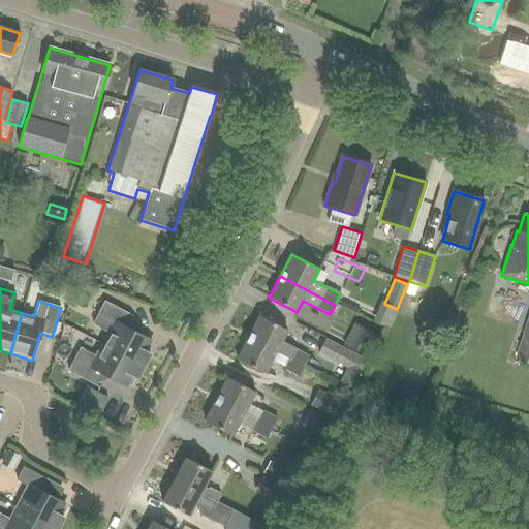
[(101,344),(143,366),(149,354),(146,352),(152,341),(133,332),(134,332),(125,328),(131,316),(104,302),(93,324),(107,332),(101,344)]
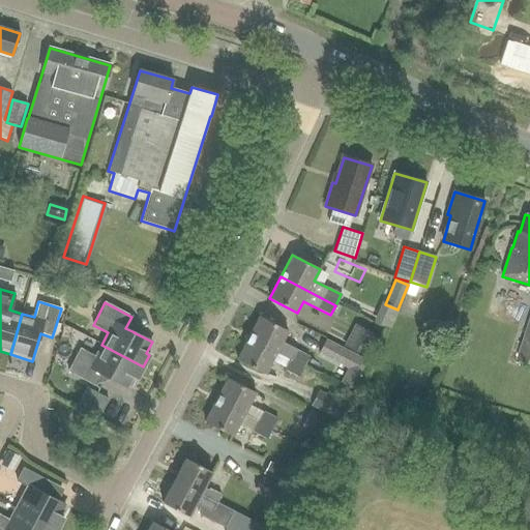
[(248,339),(304,367),(311,357),(283,342),(288,331),(260,317),(248,339)]
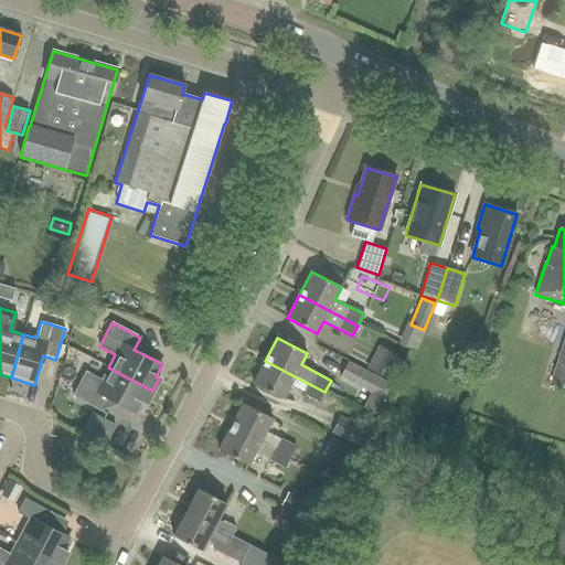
[(564,387),(564,341),(552,383),(564,387)]
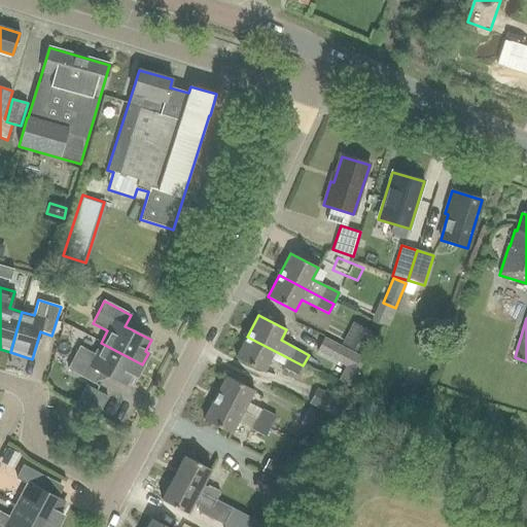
[(363,356),(375,334),(353,322),(342,345),(363,356)]
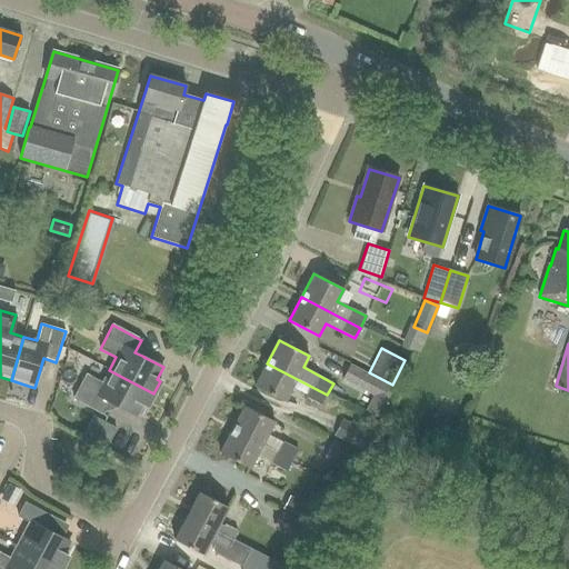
[(338,400),(327,395),(267,363),(255,387),(285,402),(292,388),(307,396),(307,397),(320,405),(319,408),(330,415),(332,410),(336,412),(338,408),(335,406),(338,400)]
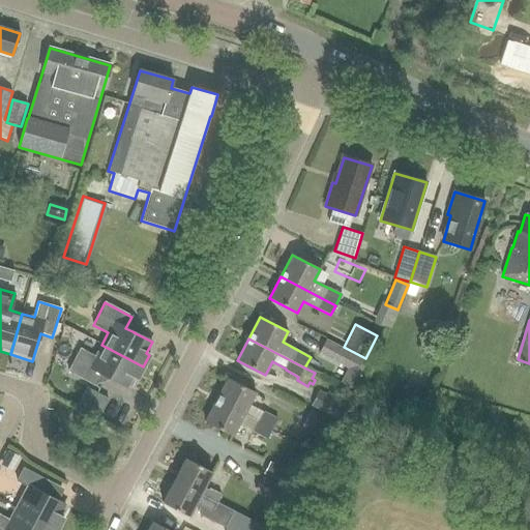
[(319,354),(360,376),(367,361),(326,340),(319,354)]
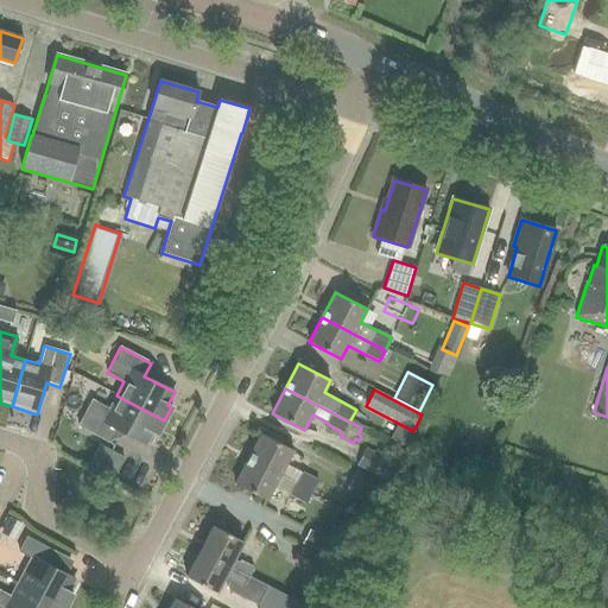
[(158,434),(164,420),(116,396),(109,410),(92,400),(78,426),(109,442),(116,430),(126,435),(146,445),(153,432),(158,434)]
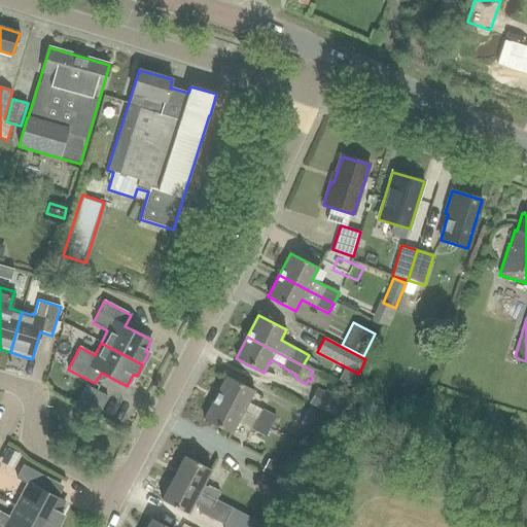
[(215,398),(271,427),(277,416),(262,409),(262,410),(248,402),(254,391),(226,377),(215,398)]
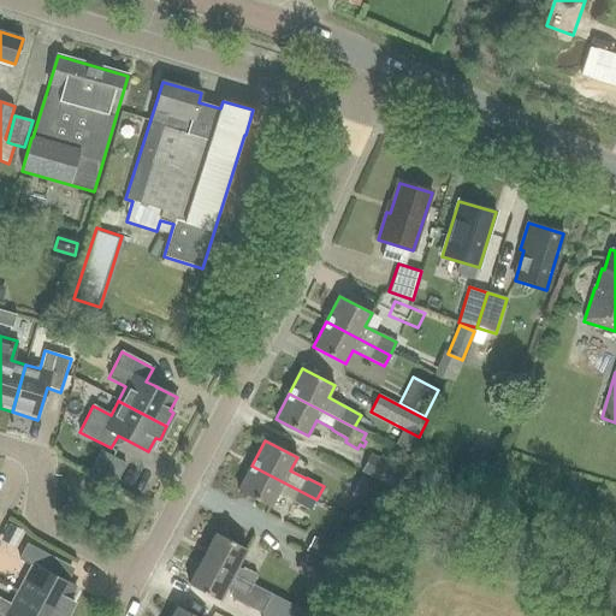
[(92,471),(119,483),(129,461),(101,449),(92,471)]
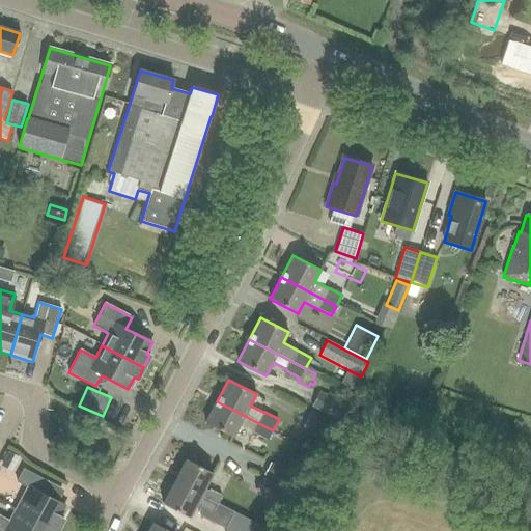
[(342,422),(350,407),(320,392),(312,407),(342,422)]
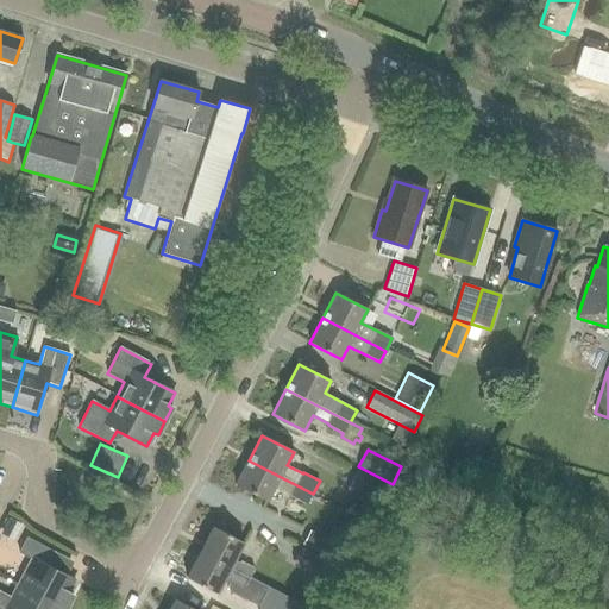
[(428,487),(438,462),(422,456),(412,481),(428,487)]
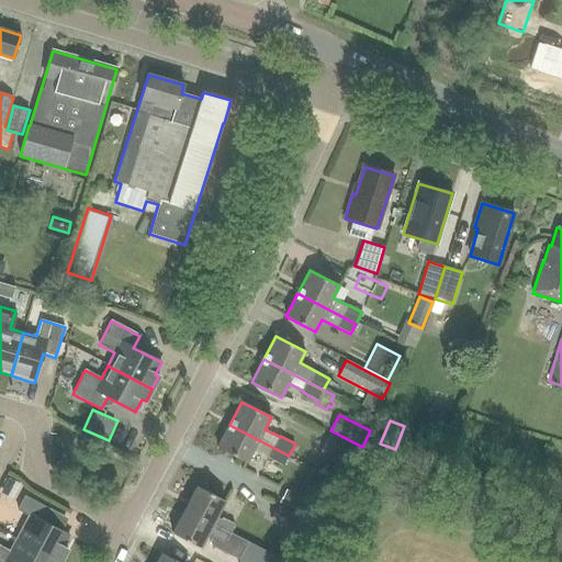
[(284,467),(289,456),(229,425),(217,448),(247,463),(254,450),(269,458),(268,459),(284,467)]
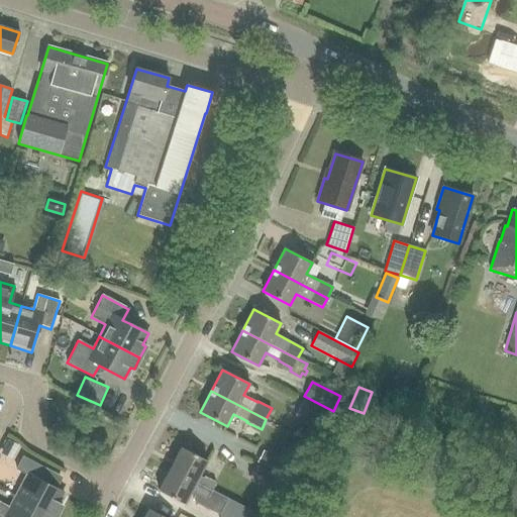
[(329,433),(335,422),(326,417),(328,414),(303,401),(295,416),(320,429),(321,429),(329,433)]
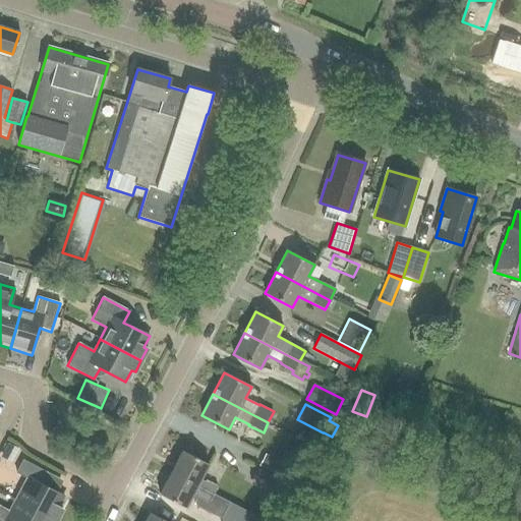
[(7,442),(3,457),(15,461),(20,446),(7,442)]
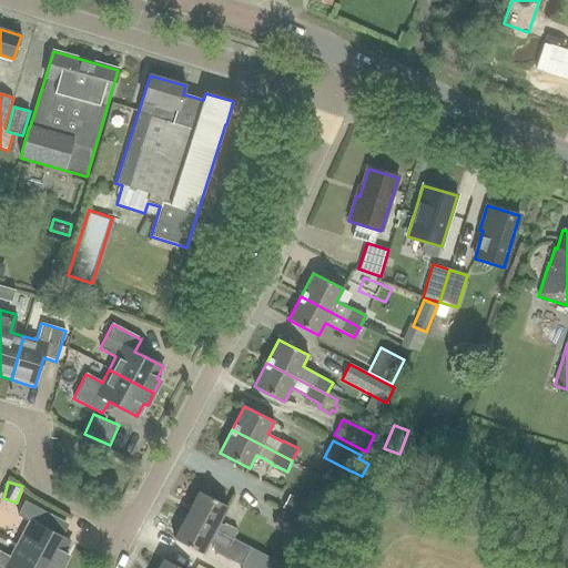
[(232,539),(233,538),(236,530),(224,524),(223,526),(219,524),(227,507),(199,492),(186,516),(232,539)]
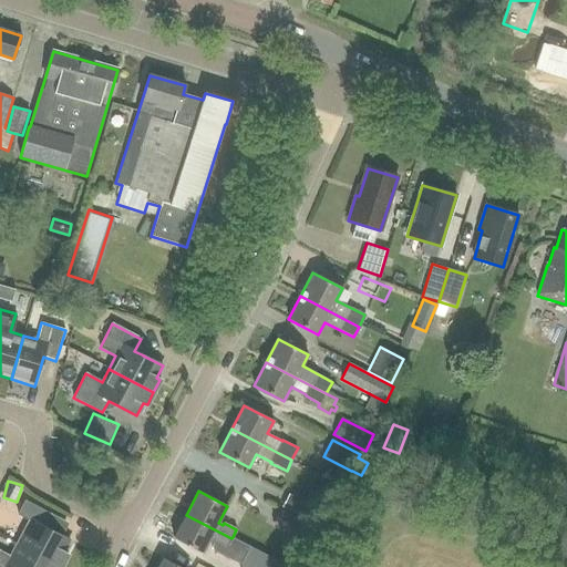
[(306,521),(313,507),(289,494),(281,507),(306,521)]
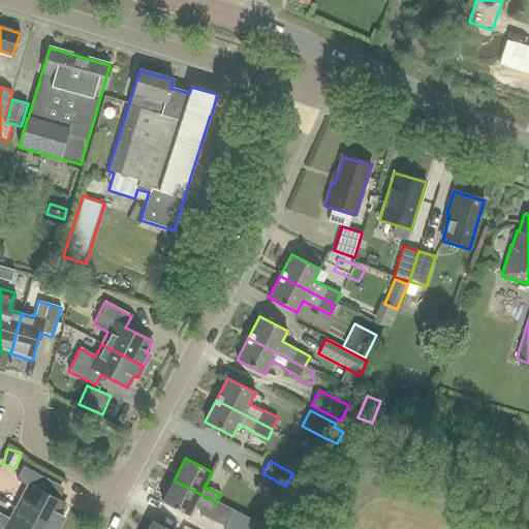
[(16,507),(56,528),(57,528),(63,518),(59,517),(65,505),(48,496),(48,495),(39,491),(45,479),(24,468),(17,480),(27,486),(16,507)]
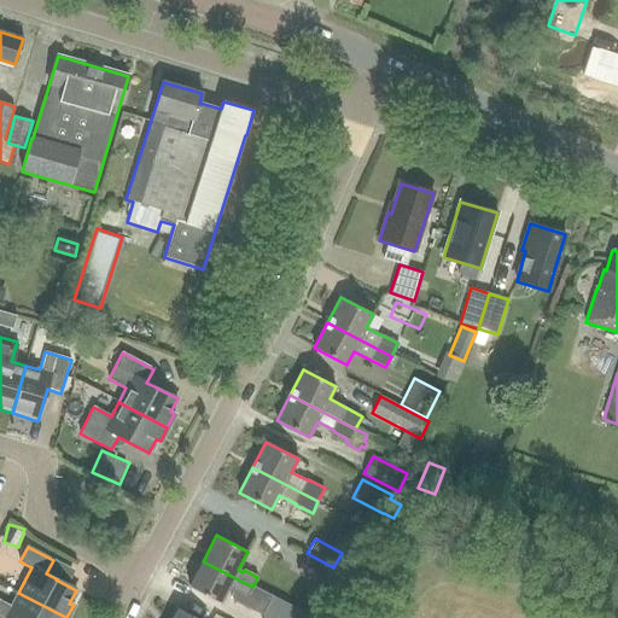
[(338,592),(345,578),(337,573),(337,572),(305,557),(298,571),(330,588),(338,592)]
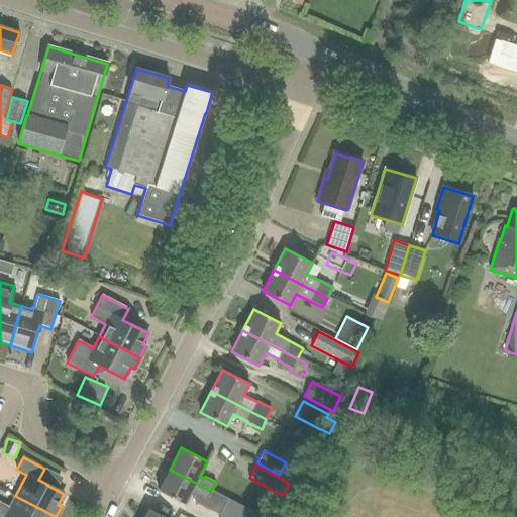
[(228,499),(212,490),(211,491),(170,470),(159,491),(184,504),(189,495),(196,498),(194,502),(220,515),(228,499)]
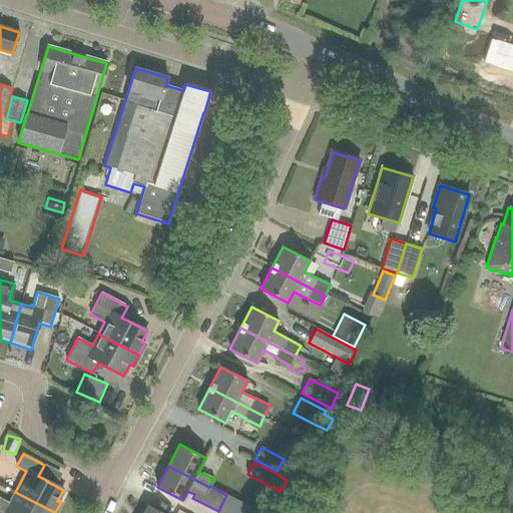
[(54,512),(15,492),(9,504),(0,499),(0,512),(54,512)]
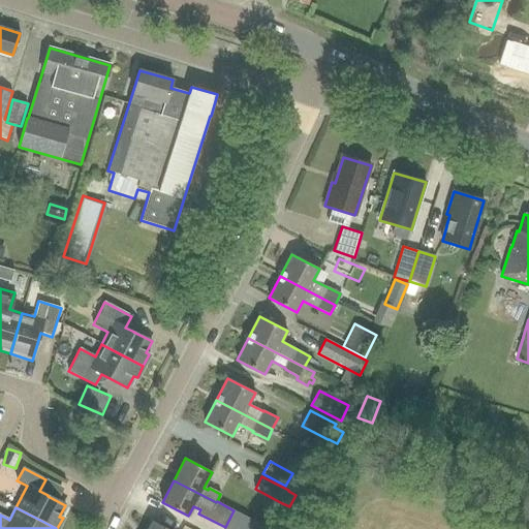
[(261,528),(238,516),(232,526),(230,525),(228,528),(261,528)]
